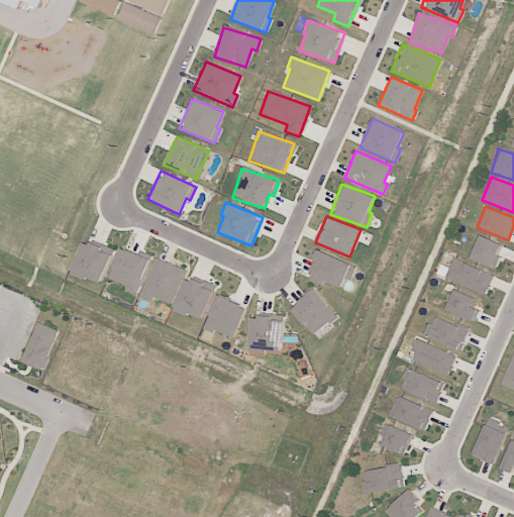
[(494,270),(504,246),(478,235),(469,259),(494,270)]
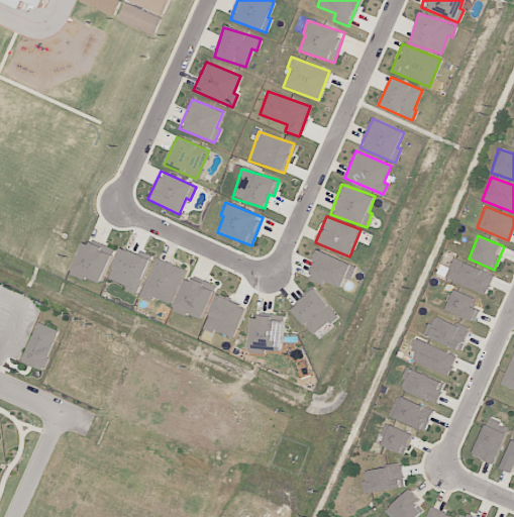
[(99,283),(113,251),(84,239),(69,275),(82,280),(84,277),(99,283)]
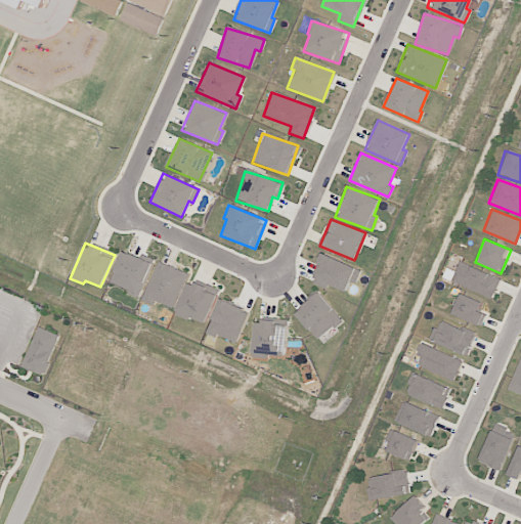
[(123,249),(107,284),(137,297),(152,262),(123,249)]
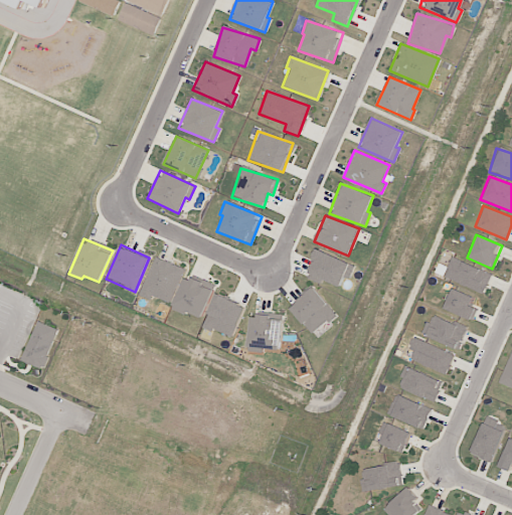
[(339,287),(343,277),(348,279),(354,265),(316,249),(305,278),(319,284),(321,280),(339,287)]
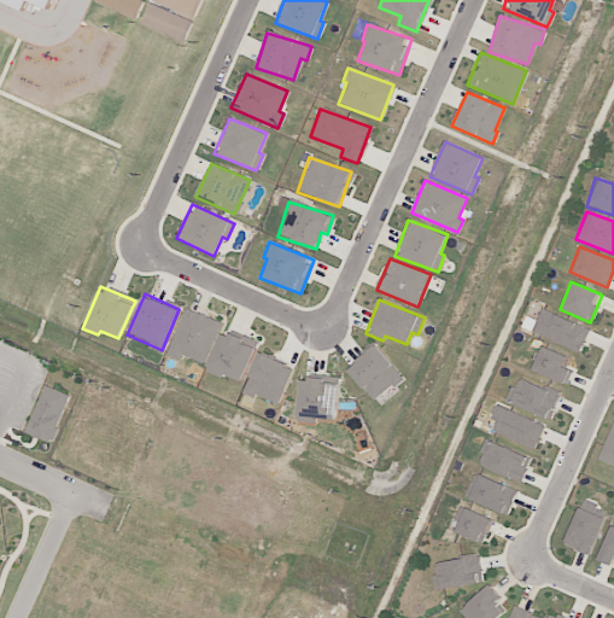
[(202,363),(218,322),(185,308),(165,355),(179,360),(181,355),(202,363)]
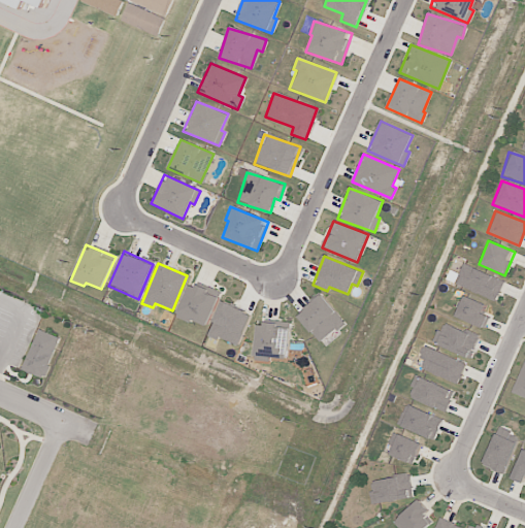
[(495,300),(503,279),(460,264),(453,285),(495,300)]
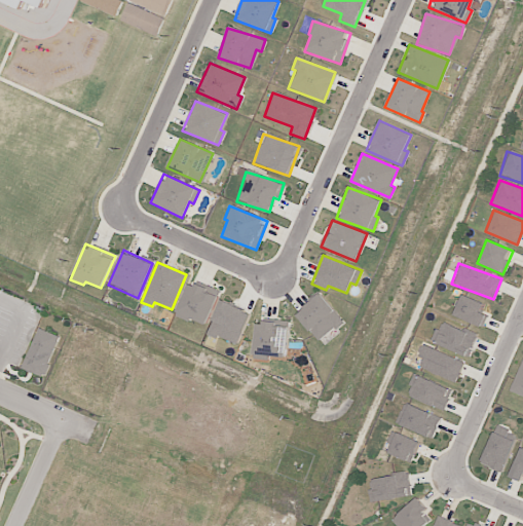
[(204,325),(218,293),(189,280),(174,315),(188,322),(190,318),(204,325)]
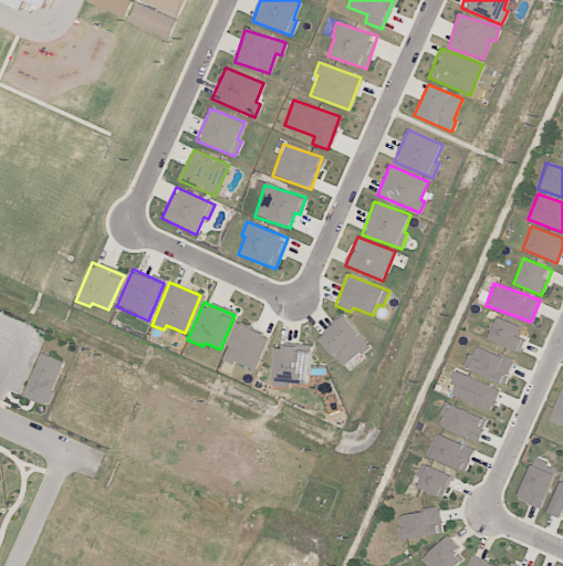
[(343,368),(368,344),(341,316),(316,341),(343,368)]
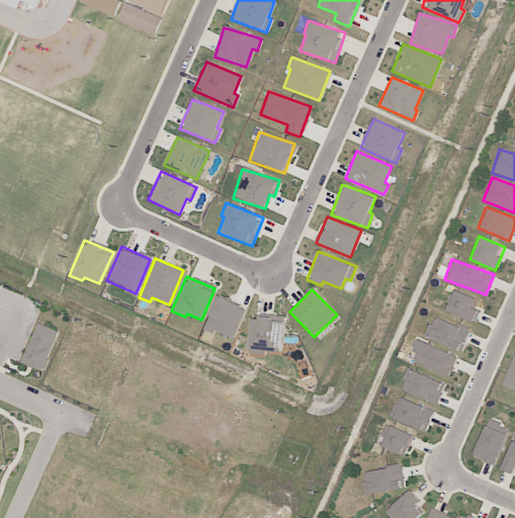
[(475,299),(453,290),(445,311),(474,323),(479,310),(471,307),(475,299)]
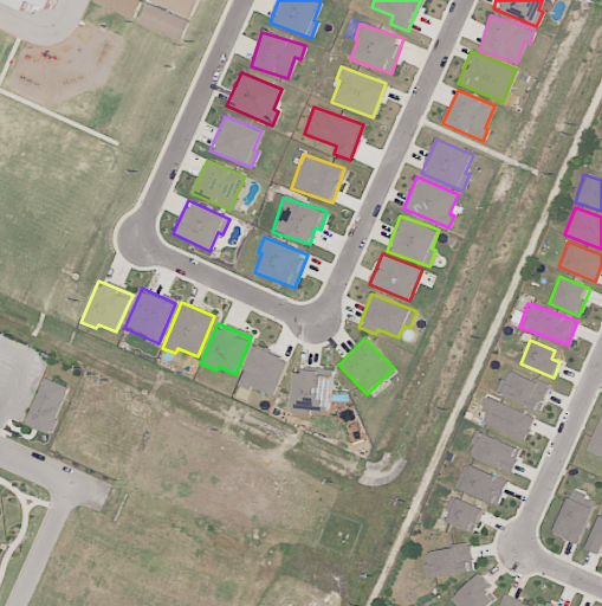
[(238,386),(272,397),(285,359),(250,347),(238,386)]
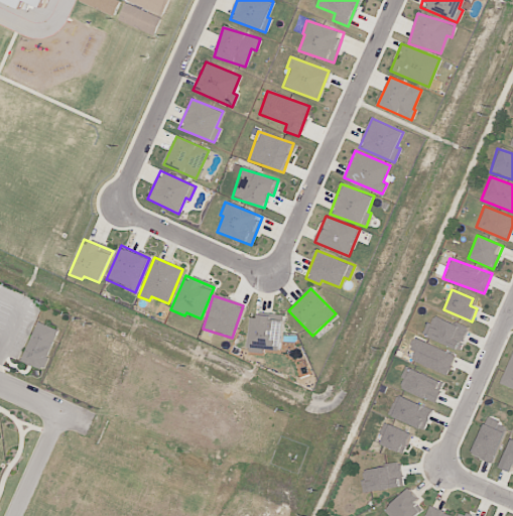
[(421,336),(458,350),(467,329),(430,313),(421,336)]
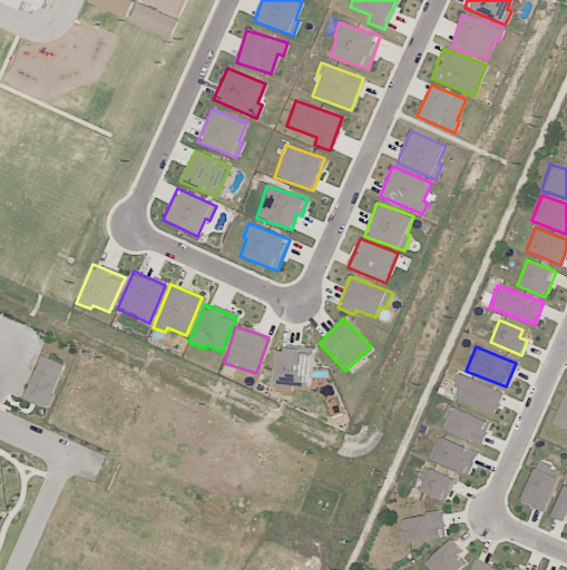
[(274,387),(309,389),(311,350),(275,347),(274,387)]
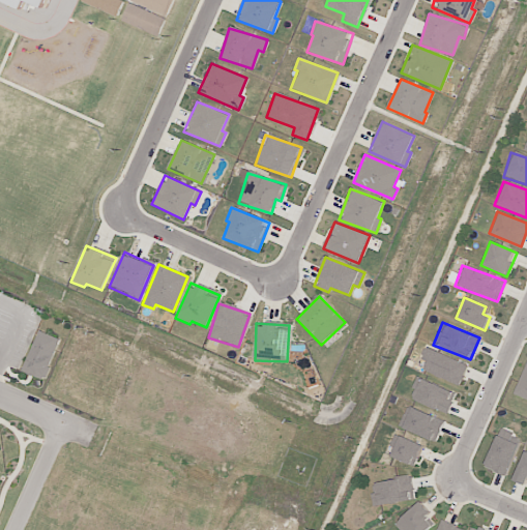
[(20,372),(41,380),(58,340),(36,330),(20,372)]
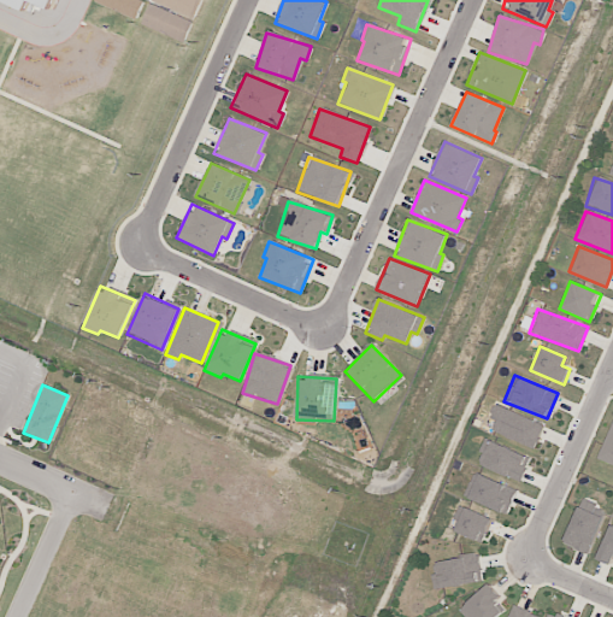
[(494,421),(490,432),(534,448),(542,424),(493,405),(488,418),(494,421)]
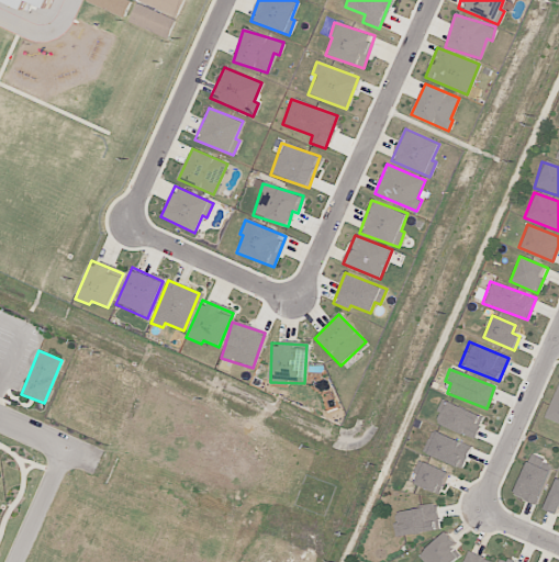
[(543,418),(558,424),(558,380),(543,418)]
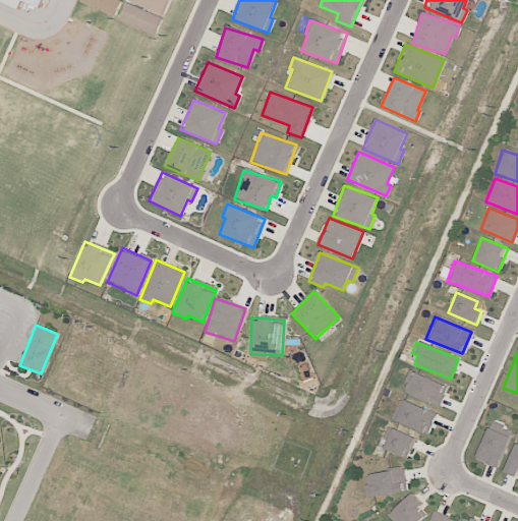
[(401,393),(440,405),(447,384),(407,371),(401,393)]
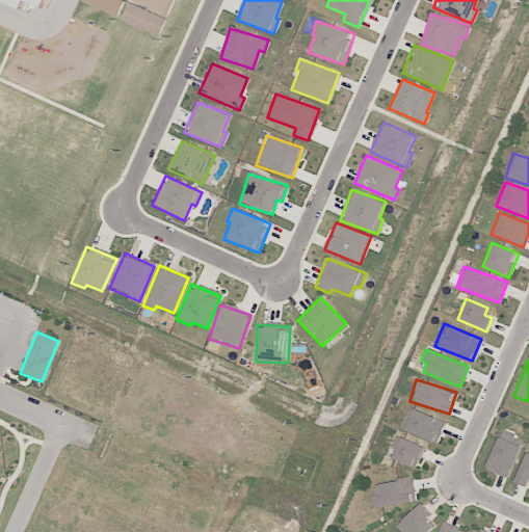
[(445,422),(407,406),(398,428),(435,444),(445,422)]
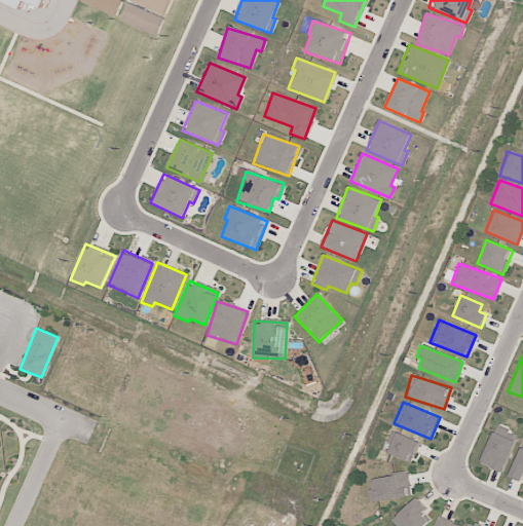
[(386,453),(410,462),(418,442),(390,430),(385,443),(390,445),(386,453)]
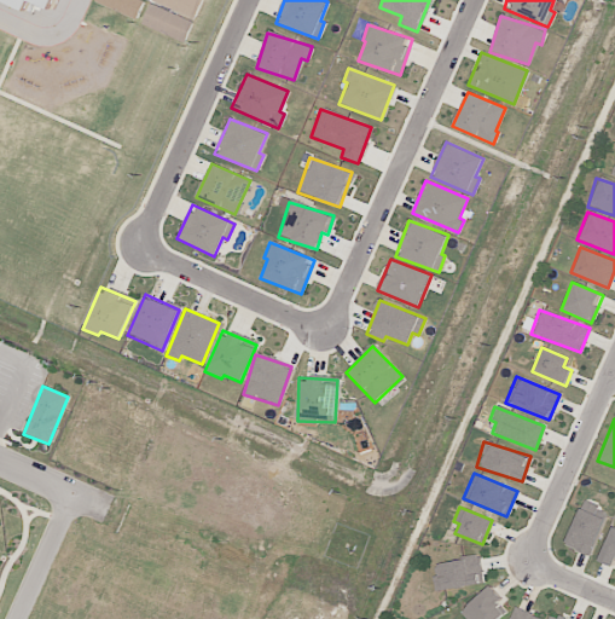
[(590,555),(602,516),(576,509),(564,548),(590,555)]
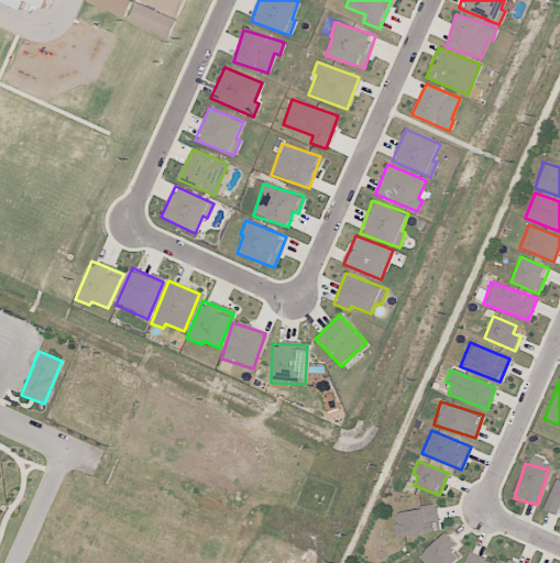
[(559,510),(559,479),(557,479),(544,509),(558,516),(559,510)]
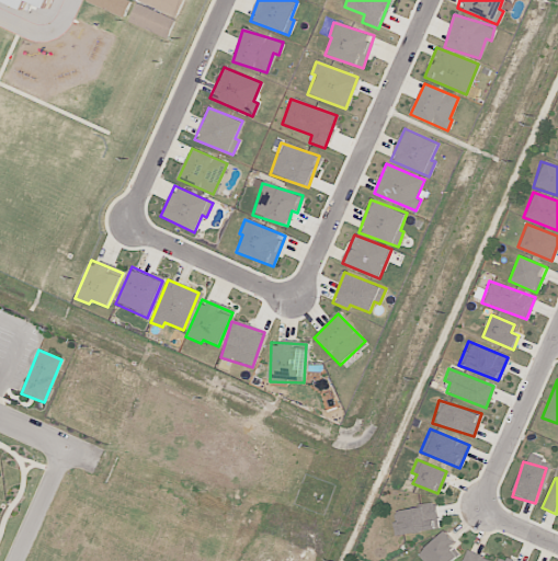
[(394,536),(437,529),(434,504),(390,510),(394,536)]
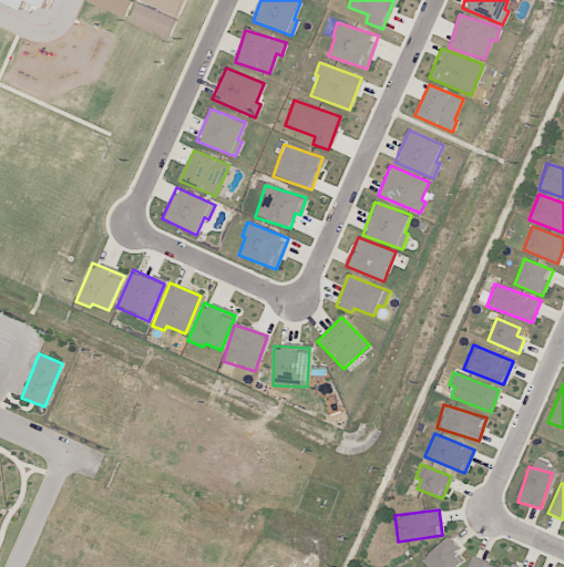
[(424,566),(454,566),(461,562),(455,555),(460,549),(448,536),(420,562),(424,566)]
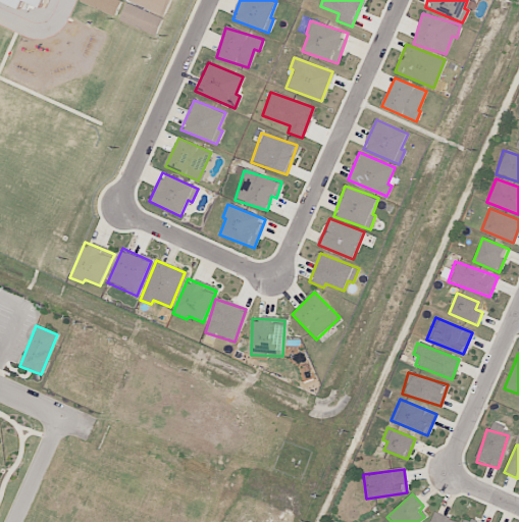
[(456,521),(433,512),(428,521),(456,521)]
